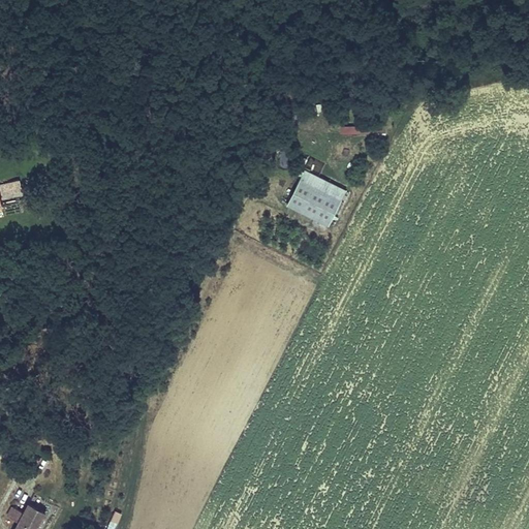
[(384,125),(339,125),(339,134),(384,133),(384,125)]
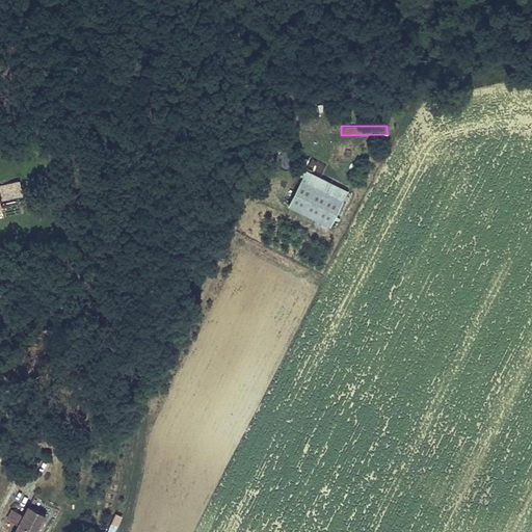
[(348,190),(306,168),(288,204),(330,225),(348,190)]
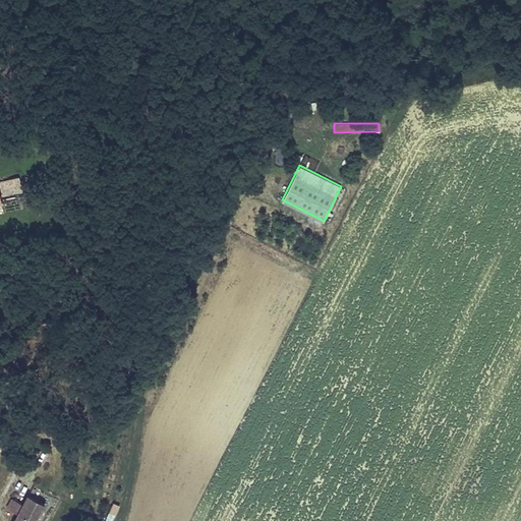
[(3,177),(4,190),(22,189),(21,176),(3,177)]
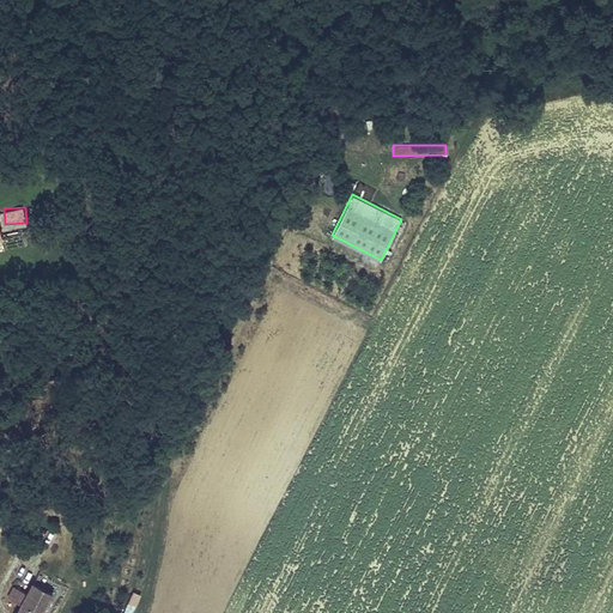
[(42,612),(54,592),(31,581),(25,592),(12,586),(6,598),(18,604),(12,612),(42,612)]
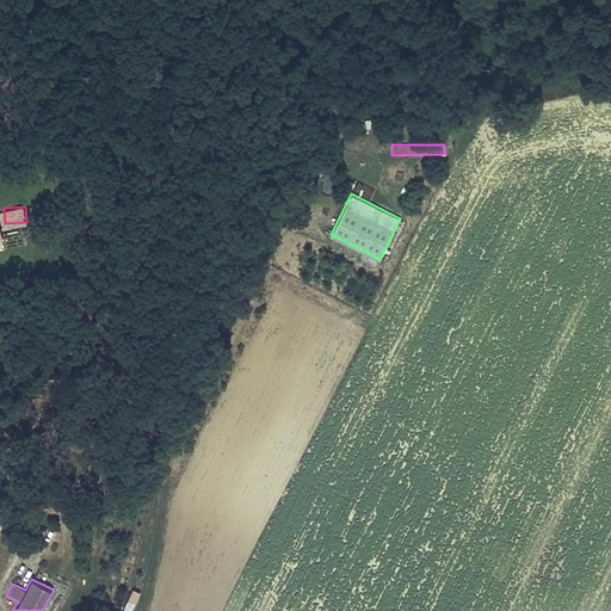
[(133,587),(128,598),(137,602),(142,591),(133,587)]
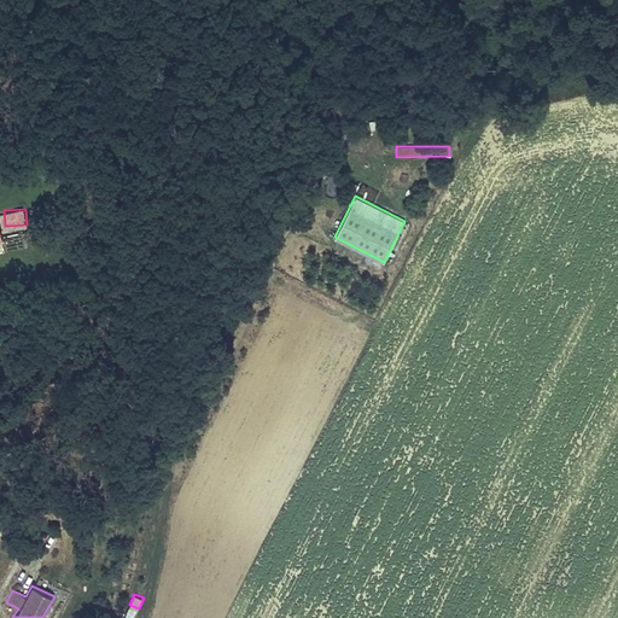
All buildings are outlined.
